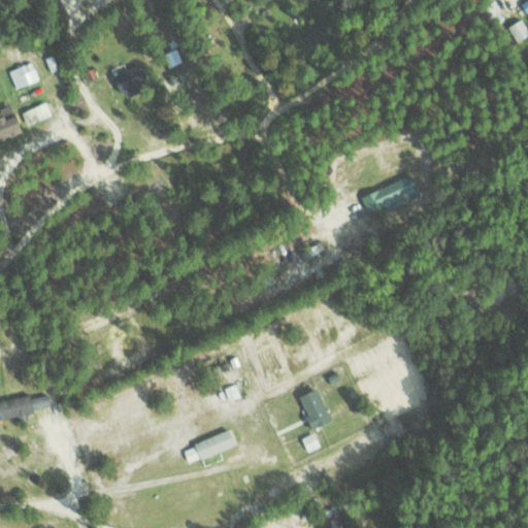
[(507,26),(515,42),(527,35),(527,32),(522,19),(507,26)]
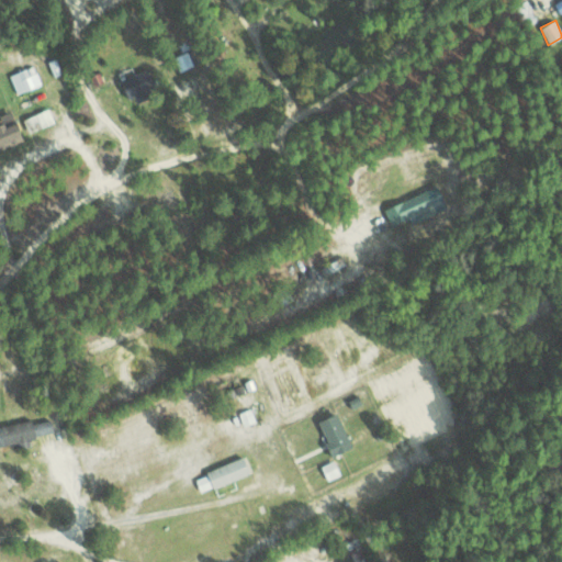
[(40,85),(34,66),(9,74),(15,93),(40,85)]
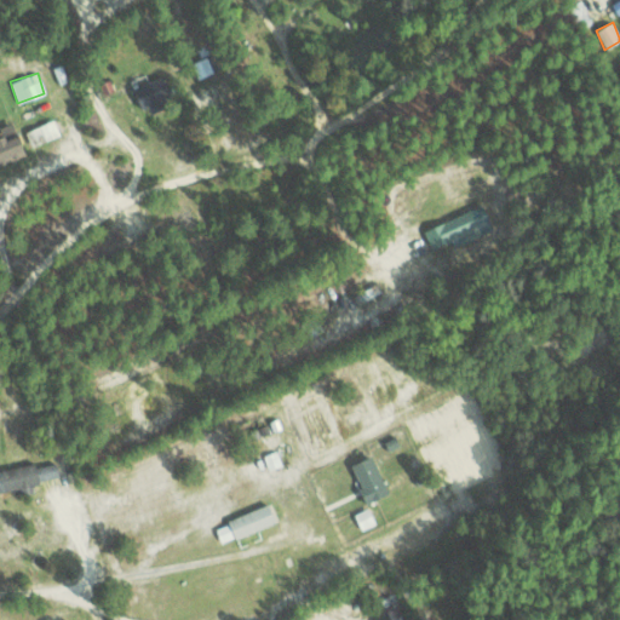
[(147,116),(164,109),(160,102),(171,97),(161,75),(133,89),(147,116)]
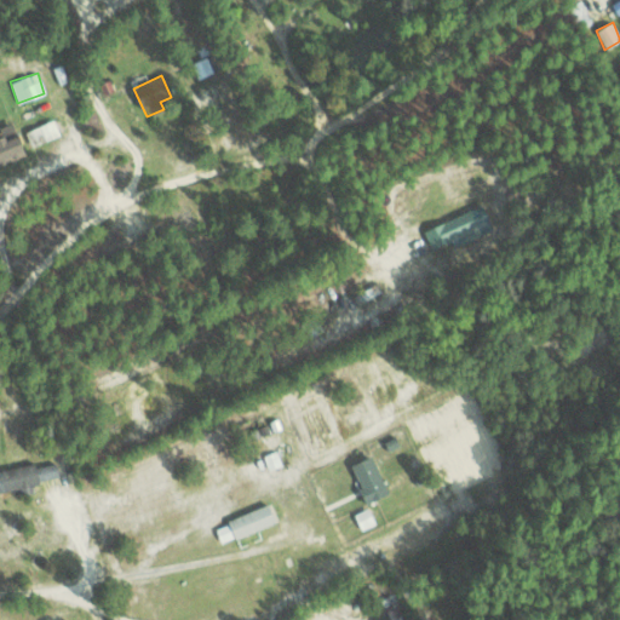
[(30,147),(58,135),(52,120),(24,132),(30,147)]
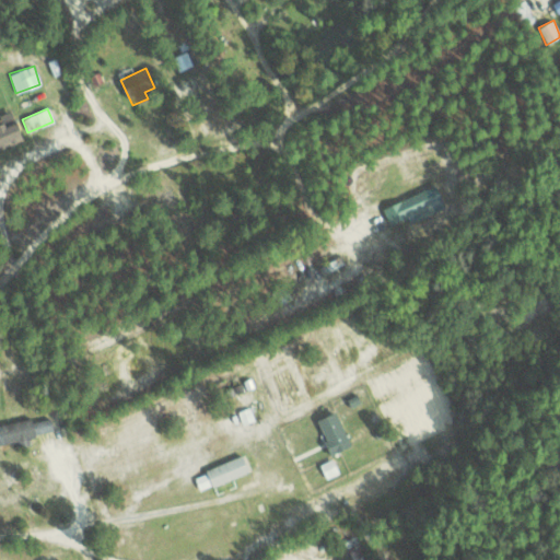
[(0,149),(21,141),(13,120),(0,125),(0,149)]
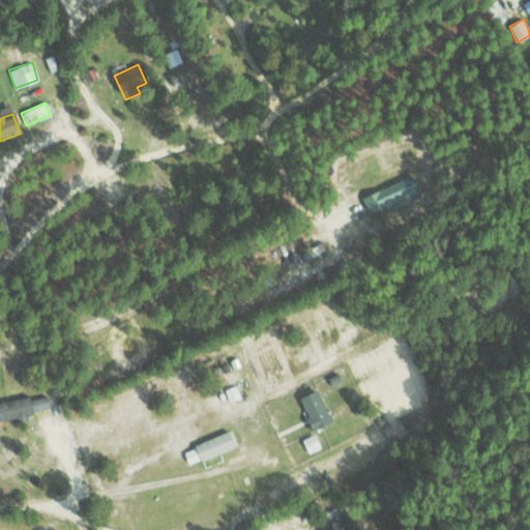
[(385,206),(387,211),(411,201),(402,179),(361,197),(367,213),(385,206)]
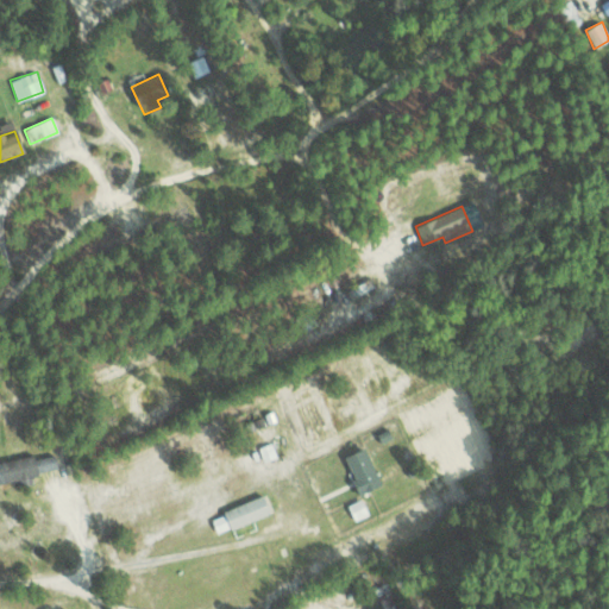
[(344,456),(359,493),(380,483),(364,446),(344,456)]
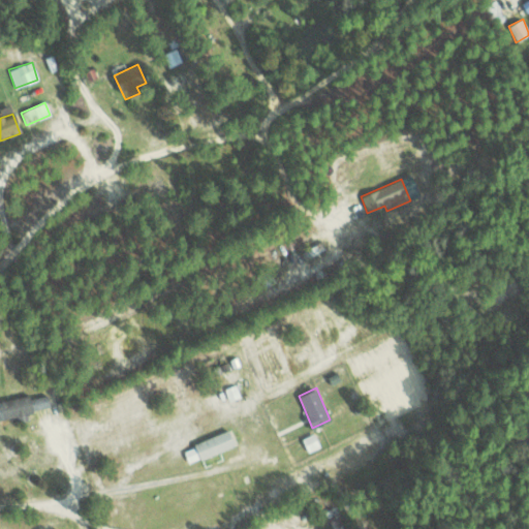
[(34,414),(29,394),(0,400),(0,418),(17,415),(18,417),(34,414)]
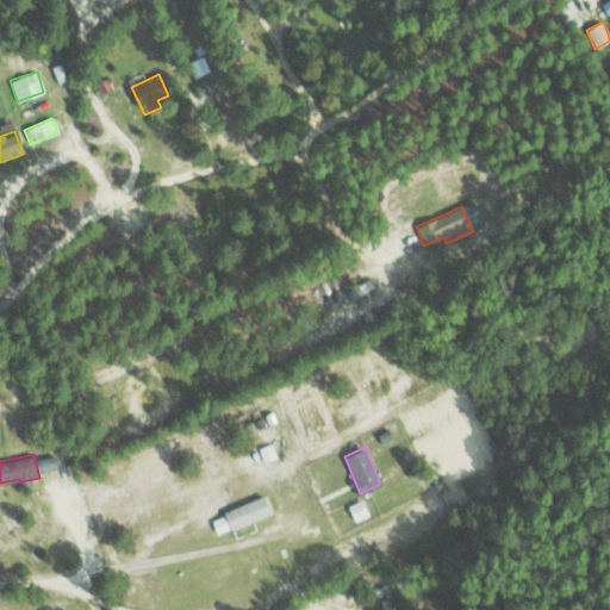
[(57,468),(55,455),(37,458),(38,470),(57,468)]
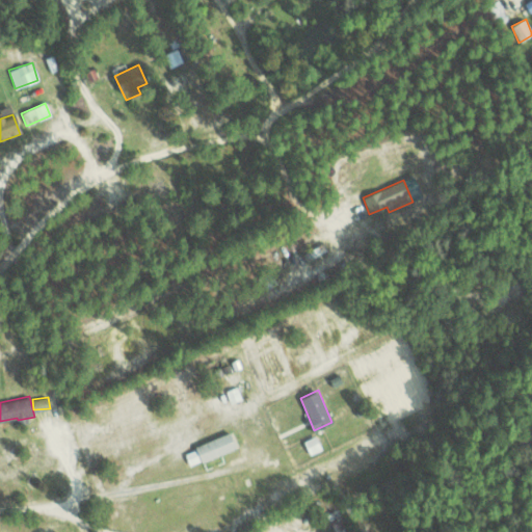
[(236,448),(230,432),(183,450),(189,466),(236,448)]
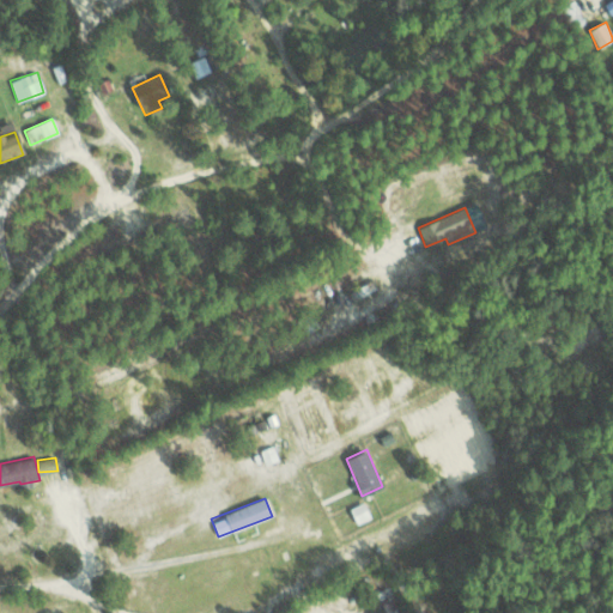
[(370,516),(363,501),(349,508),(357,523),(370,516)]
